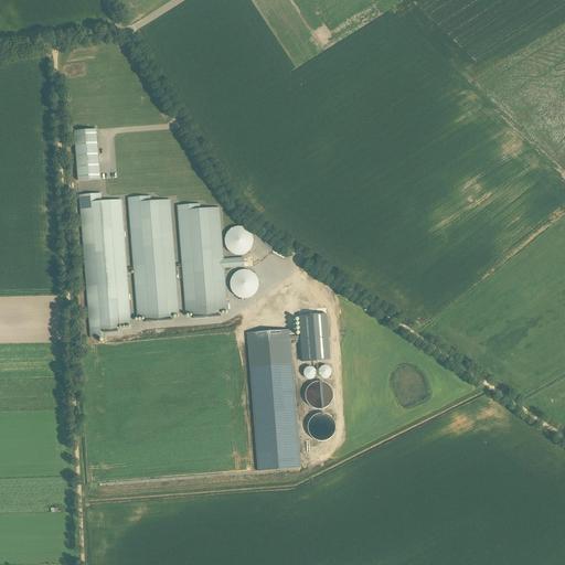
[(83,64),(65,65),(66,76),(83,76),(83,64)]
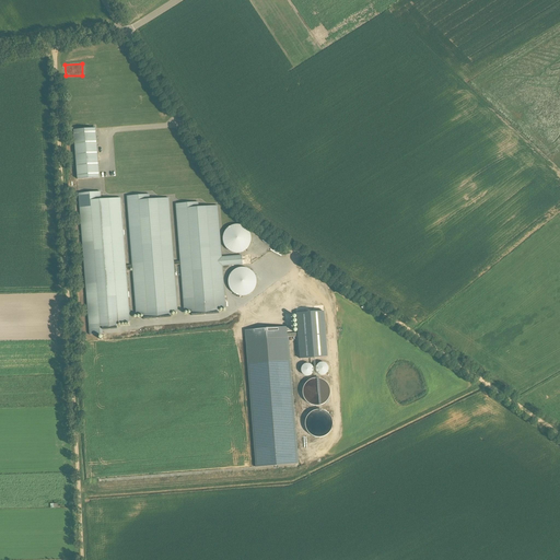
[(95,129),(73,130),(77,179),(98,178),(95,129)]
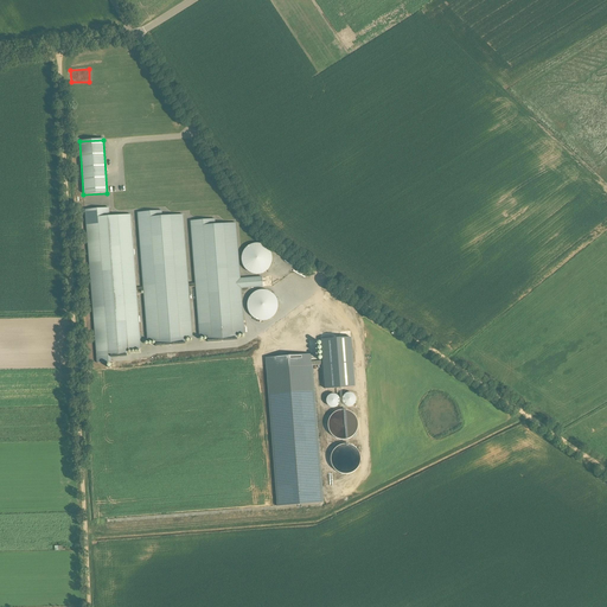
[(108,209),(84,210),(95,363),(109,363),(108,357),(125,356),(125,351),(139,350),(139,340),(139,334),(138,334),(135,306),(136,306),(136,300),(135,300),(135,292),(142,292),(141,288),(134,289),(134,274),(134,268),(133,268),(131,237),(132,237),(132,231),(131,231),(129,216),(108,217),(108,209)]
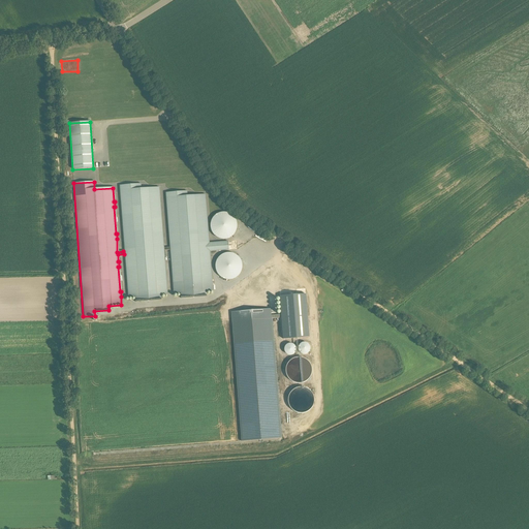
[(158,188),(141,189),(139,185),(119,186),(123,251),(124,254),(127,298),(133,298),(133,302),(159,300),(159,296),(165,296),(162,251),(169,251),(168,248),(162,249),(158,188)]
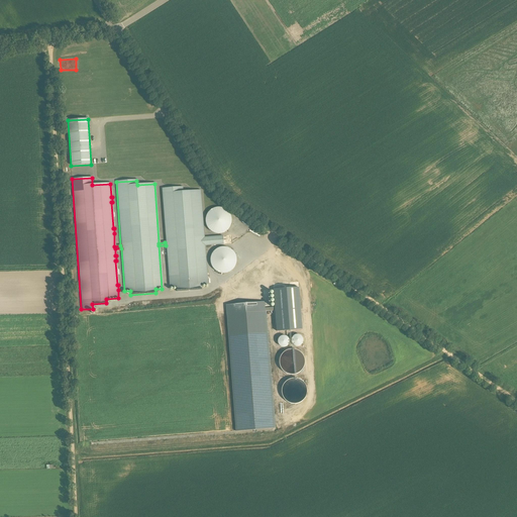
[(206,286),(203,247),(222,245),(221,237),(203,238),(200,191),(182,193),(182,188),(162,189),(165,242),(166,245),(168,288),(175,288),(175,292),(200,290),(200,286),(206,286)]
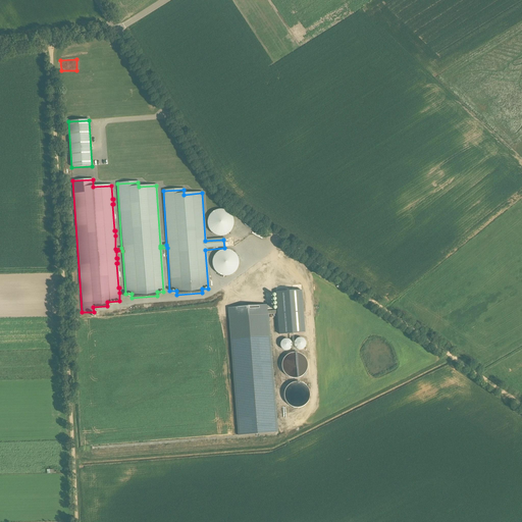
[(213,236),(217,238),(222,238),(226,237),(230,233),(233,230),(235,226),(235,221),(233,217),(230,214),(227,211),(222,210),(217,210),(213,211),(209,215),(207,219),(206,223),(207,228),(209,232),(213,236)]
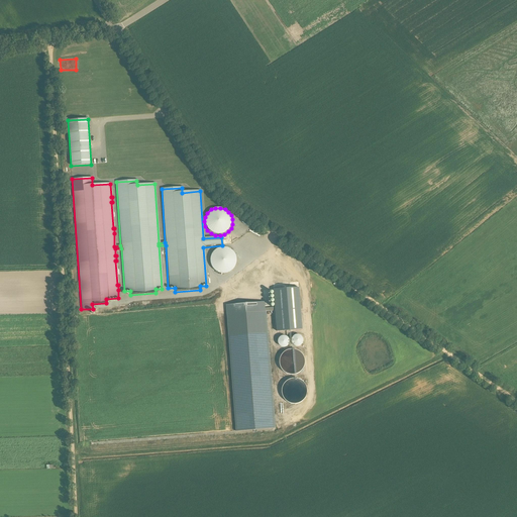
[(228,249),(224,248),(219,249),(215,251),(212,254),(210,259),(210,264),(211,268),(214,272),(217,274),(222,276),(226,275),(230,274),(233,271),(236,268),(237,264),(236,260),(235,255),(232,252),(228,249)]
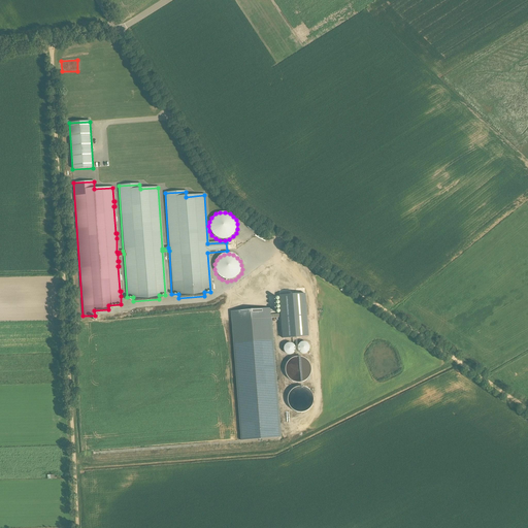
[(279,296),(283,339),(308,337),(305,294),(279,296)]
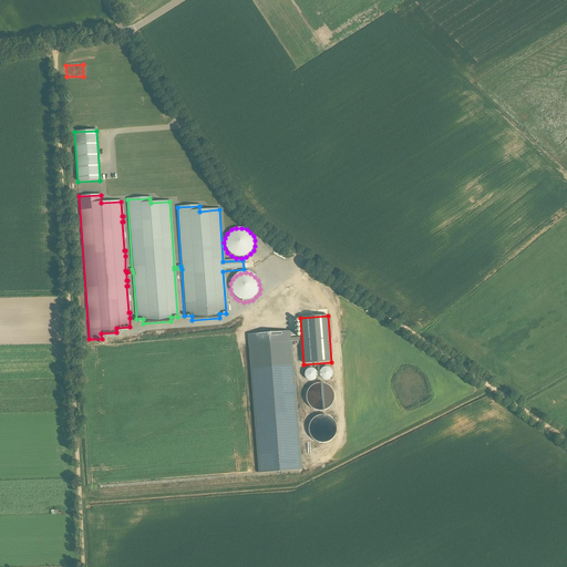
[(248,334),(259,473),(301,470),(290,331),(248,334)]
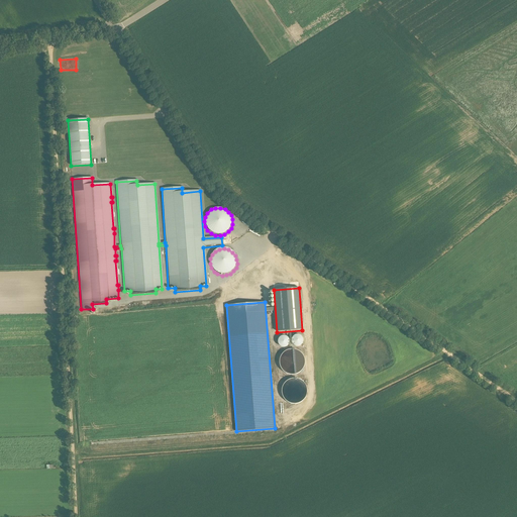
[(297,333),(290,339),(296,347),(303,340),(297,333)]
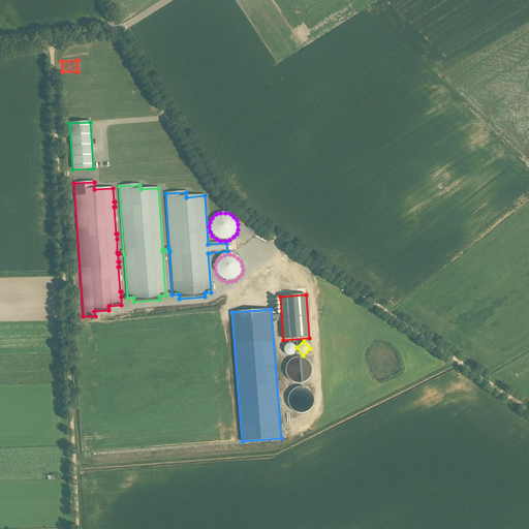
[(284,353),(293,354),(294,344),(285,343),(284,353)]
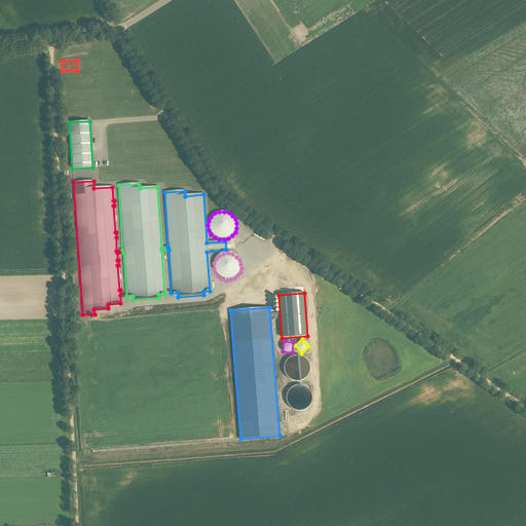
[(301,381),(308,374),(310,365),(304,357),(293,354),(285,362),(283,370),(291,379),(296,380),(294,385),(288,390),(286,400),(294,409),(302,411),(310,404),(312,395),(305,385),(302,385),(300,383),(301,381)]
